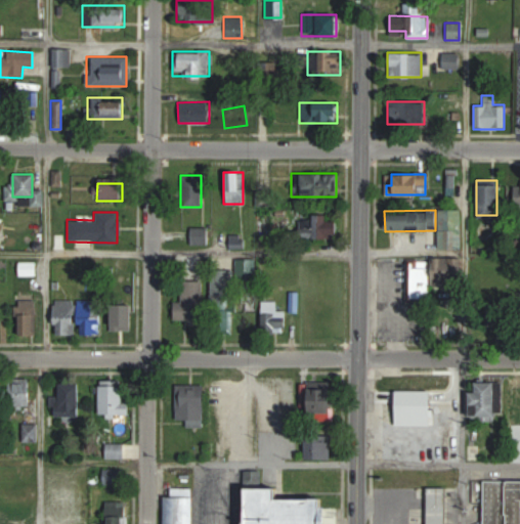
[(296,216),(296,239),(336,239),(336,220),(327,220),(327,216),(296,216)]
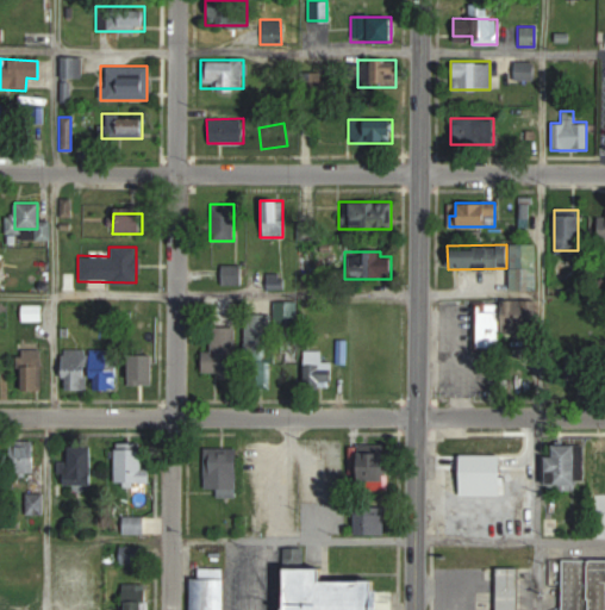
[(264,274),(264,288),(278,288),(278,274),(264,274)]
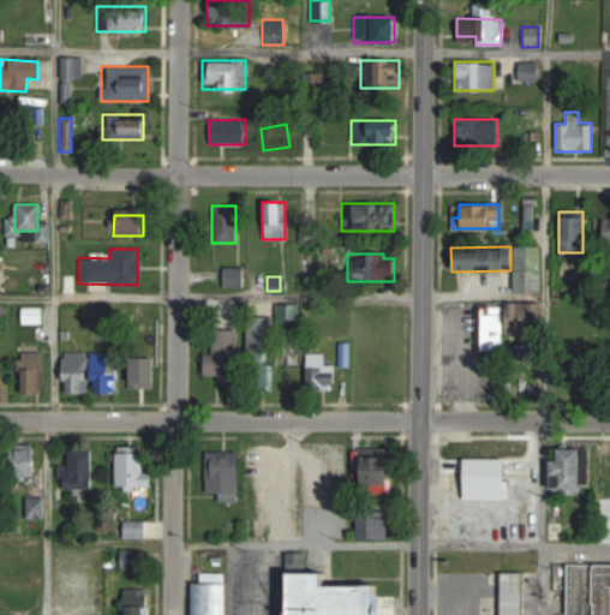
[(473,304),(473,351),(502,351),(502,303),(473,304)]
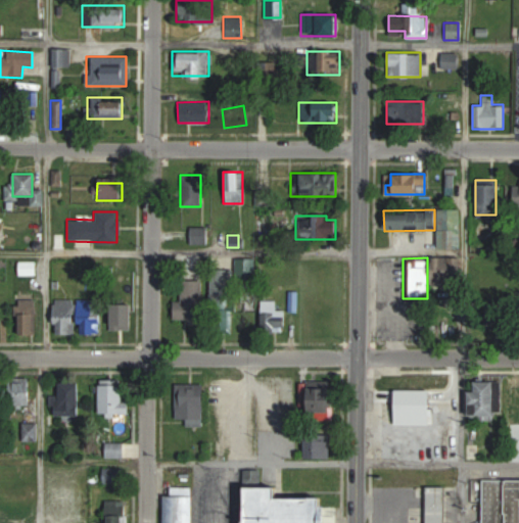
[(459,280),(459,257),(432,257),(432,280),(459,280)]
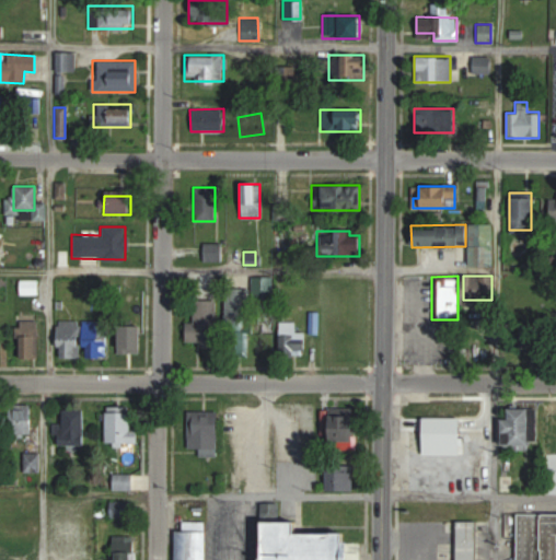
[(36,280),(18,280),(18,295),(36,295),(36,280)]
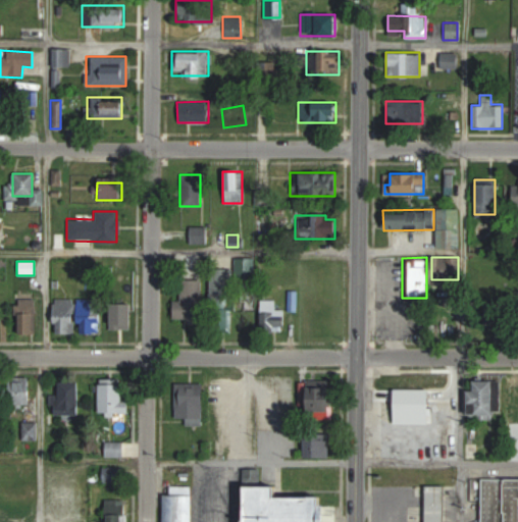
[(230,332),(229,269),(208,269),(208,332),(230,332)]
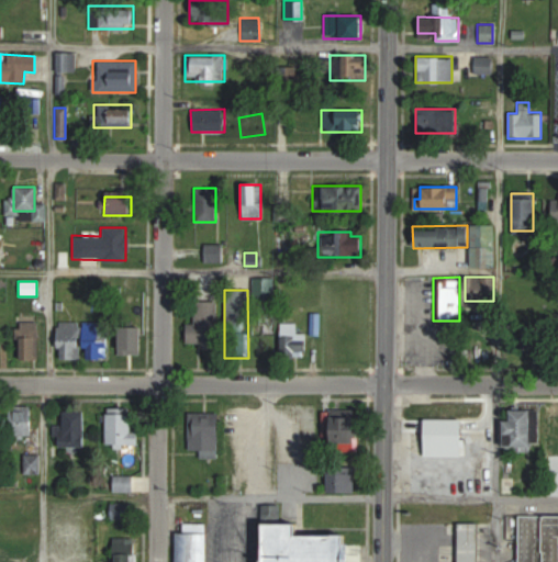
[(212,302),(198,302),(198,330),(212,330),(212,302)]
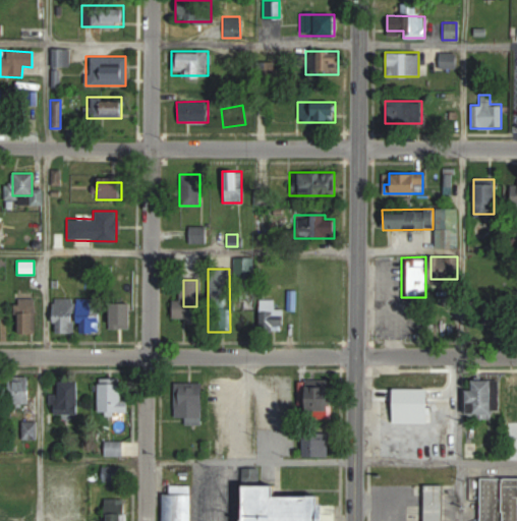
[(98,298),(51,299),(52,334),(74,333),(74,334),(99,334),(98,298)]
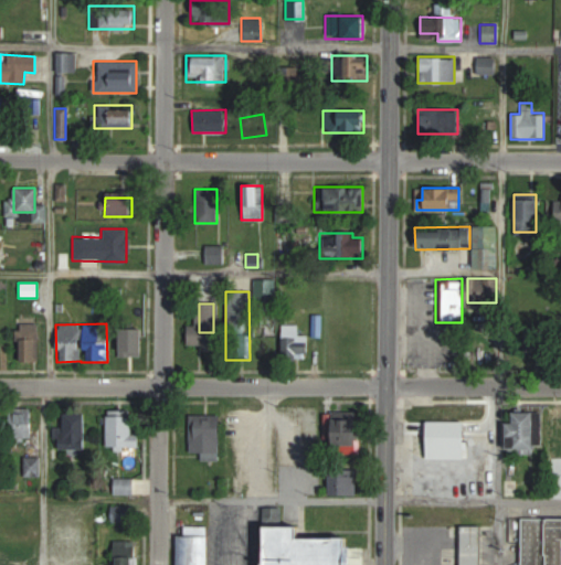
[(17,363),(36,363),(36,324),(17,324),(17,363)]
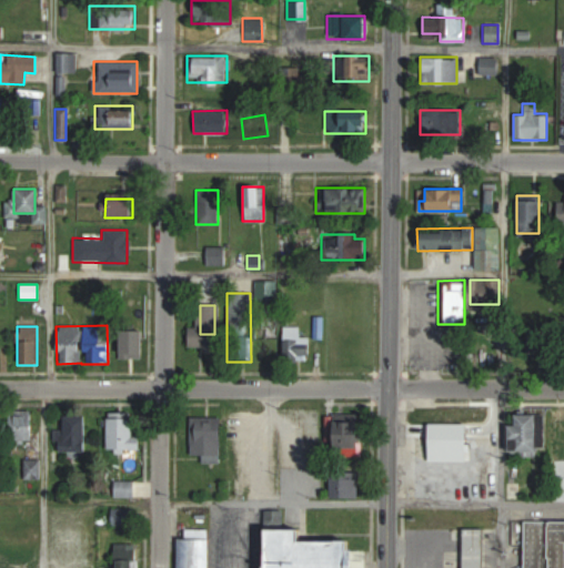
[(308,326),(281,326),(281,359),(308,359),(308,326)]
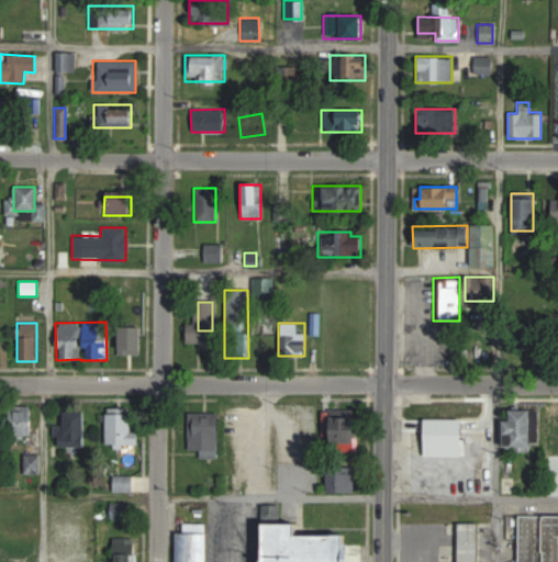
[(8,407),(8,437),(30,437),(30,407),(8,407)]
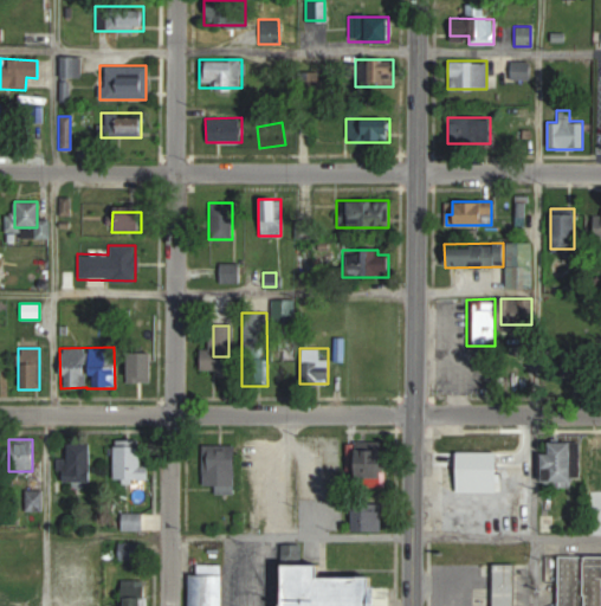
[(147,465),(140,465),(140,442),(112,442),(112,481),(147,481),(147,465)]
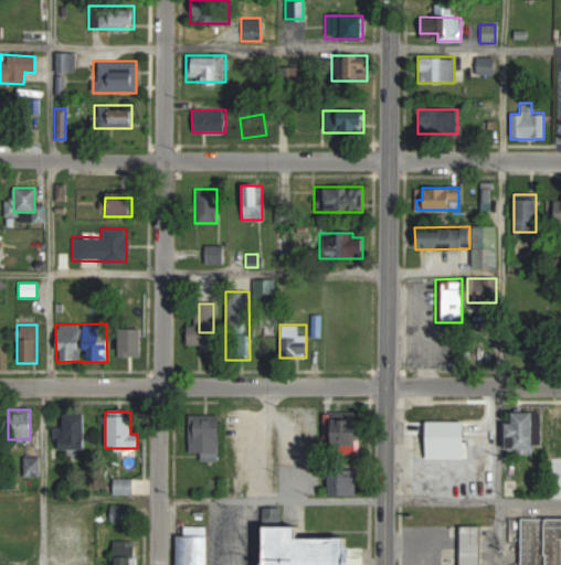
[(83,413),(59,413),(59,449),(83,449),(83,413)]
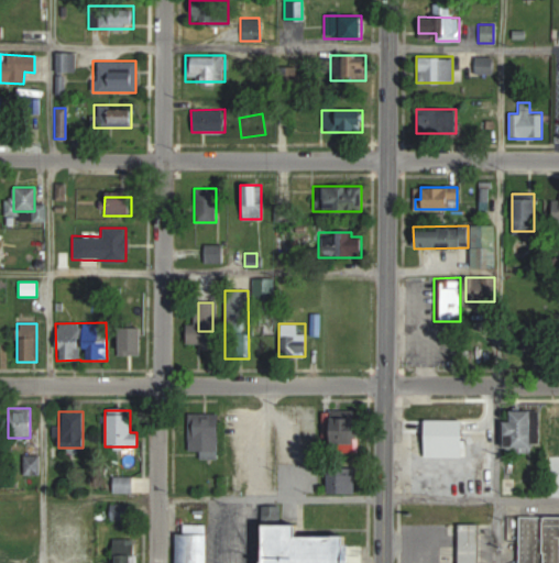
[(533,449),(533,411),(510,411),(510,421),(502,421),(502,449),(533,449)]
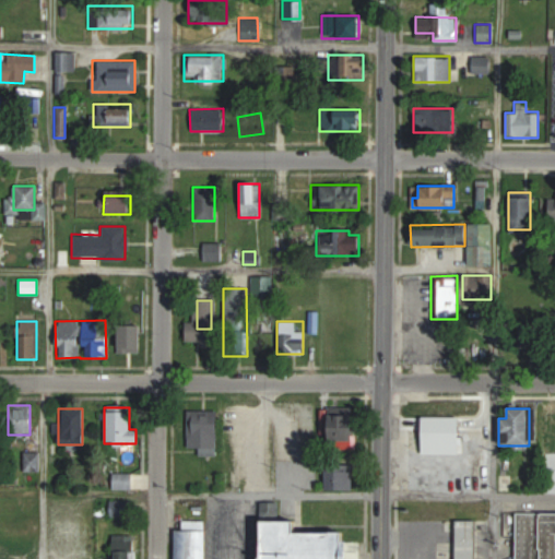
[(544,441),(554,440),(554,408),(544,409),(544,441)]
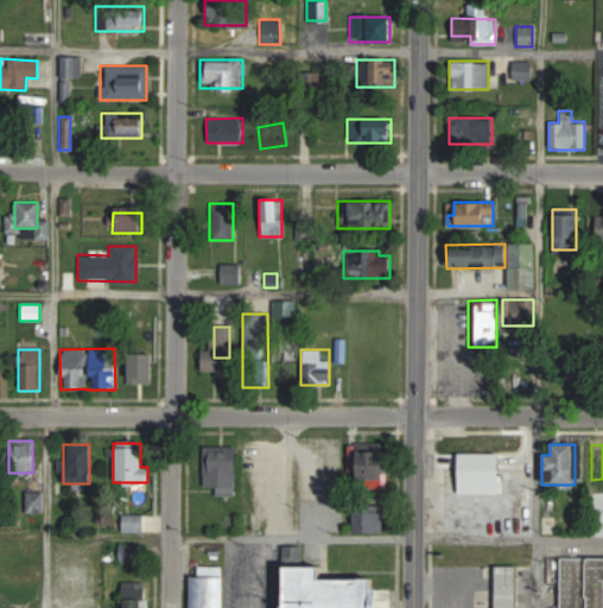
[(234,487),(234,447),(202,447),(202,487),(234,487)]
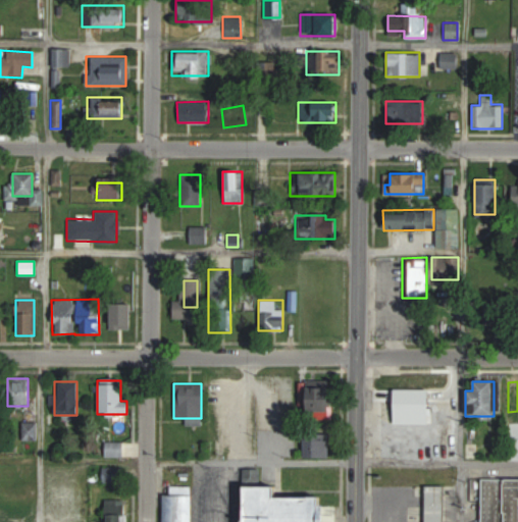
[(330,384),(306,384),(306,416),(330,416),(330,384)]
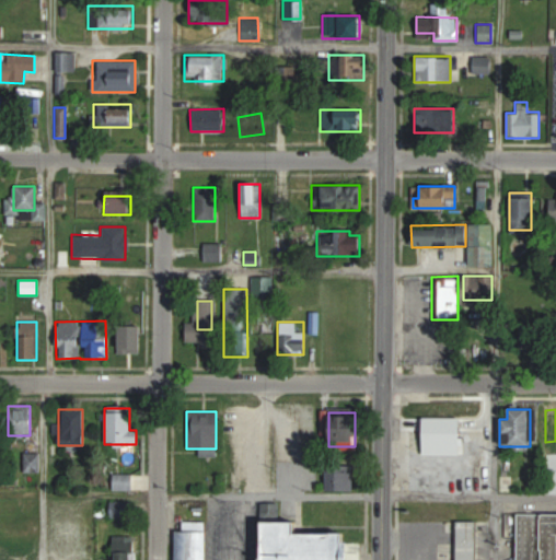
[(409,454),(425,454),(424,423),(408,423),(409,454)]
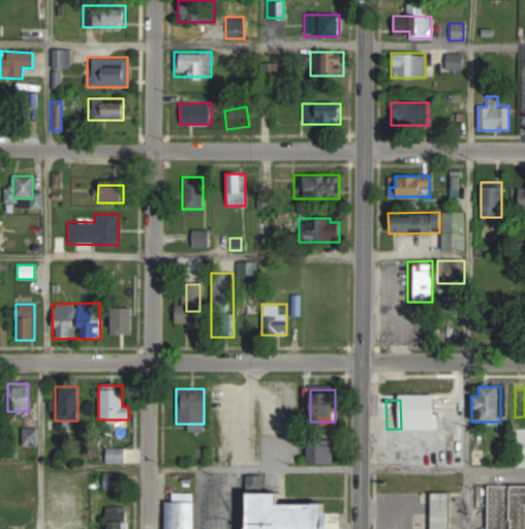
[(21,429),(21,446),(35,446),(35,429),(21,429)]
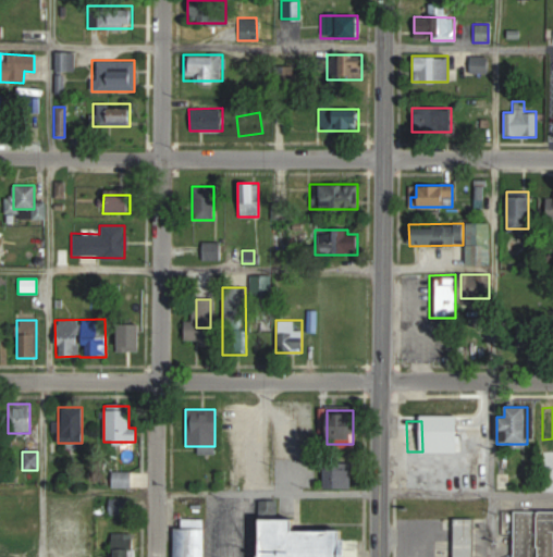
[(324,489),(348,489),(348,468),(324,468),(324,489)]
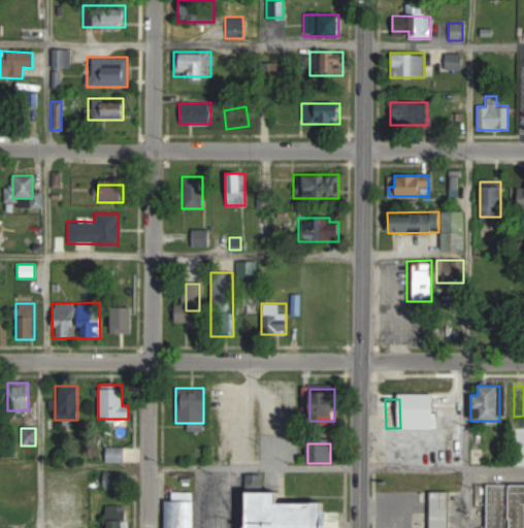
[(123,463),(123,448),(104,448),(104,463),(123,463)]
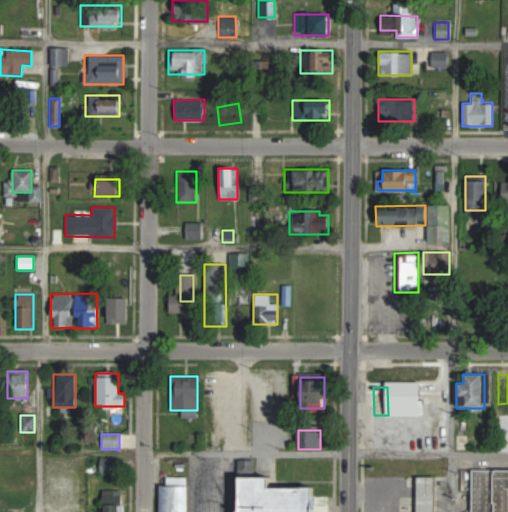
[(98,474),(117,474),(117,458),(98,458),(98,474)]
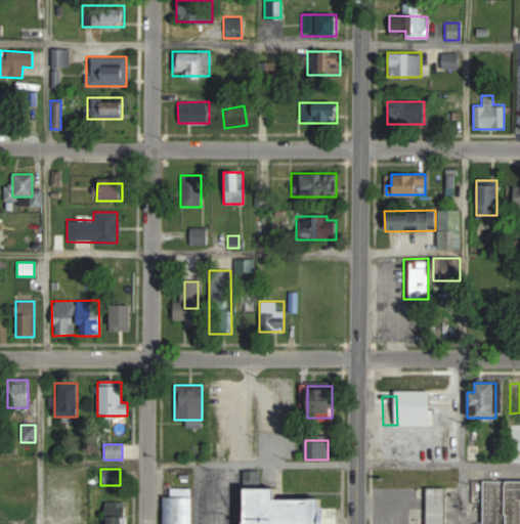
[(519,523),(519,482),(483,482),(483,523),(519,523)]
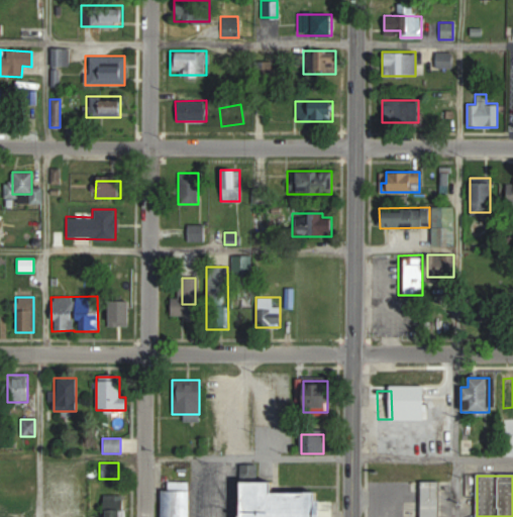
[(437,516),(437,482),(419,482),(419,516),(437,516)]
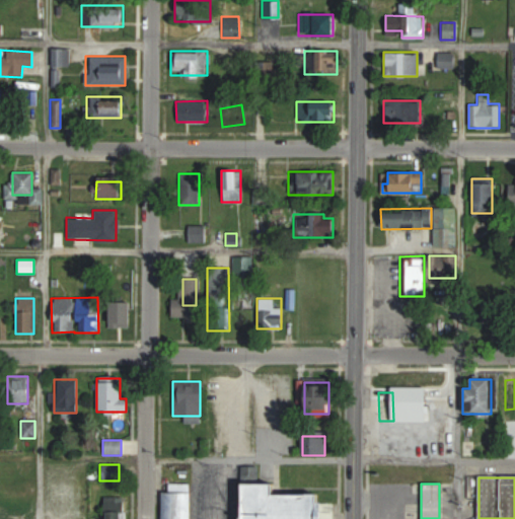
[(277,485),(244,485),(243,518),(322,518),(322,495),(277,495),(277,485)]
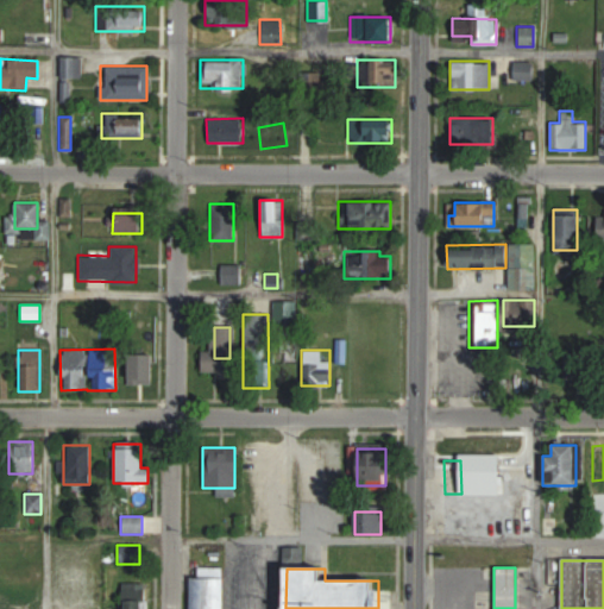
[(221,608),(221,577),(188,577),(188,608),(221,608)]
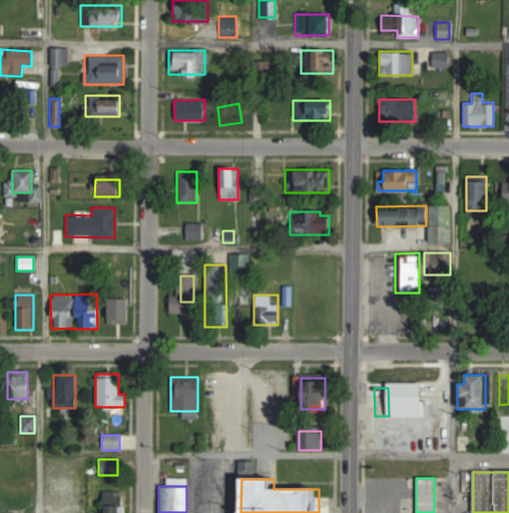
[(120,512),(121,491),(102,491),(102,512),(120,512)]
